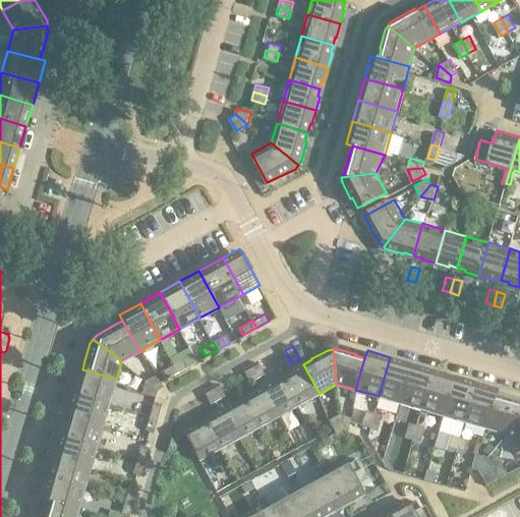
[(186,357),(174,364),(178,371),(190,364),(186,357)]
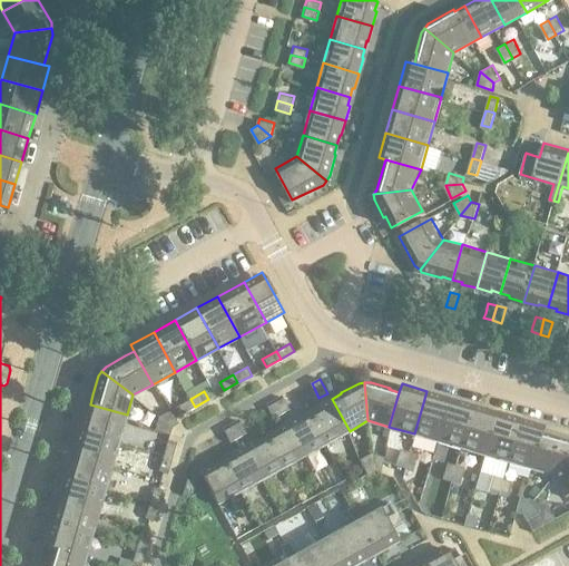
[(450,398),(427,391),(414,433),(438,440),(450,398)]
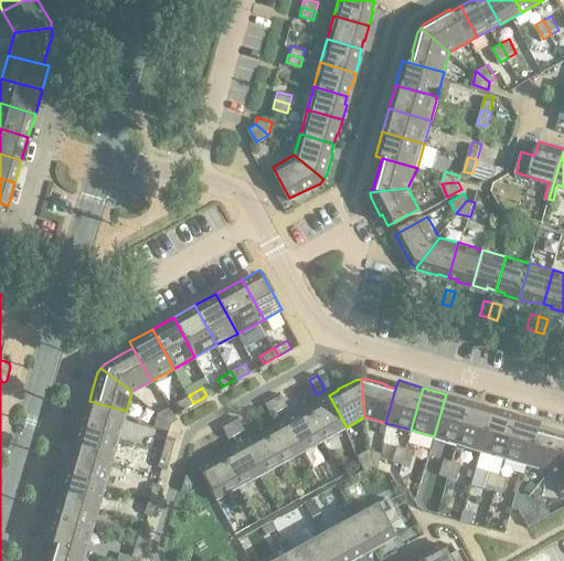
[(282,393),(275,400),(283,414),(288,406),(282,393)]
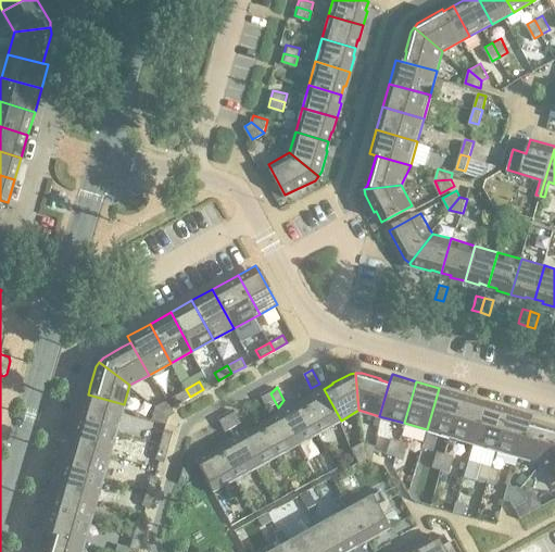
[(463,394),(439,388),(427,429),(451,437),(463,394)]
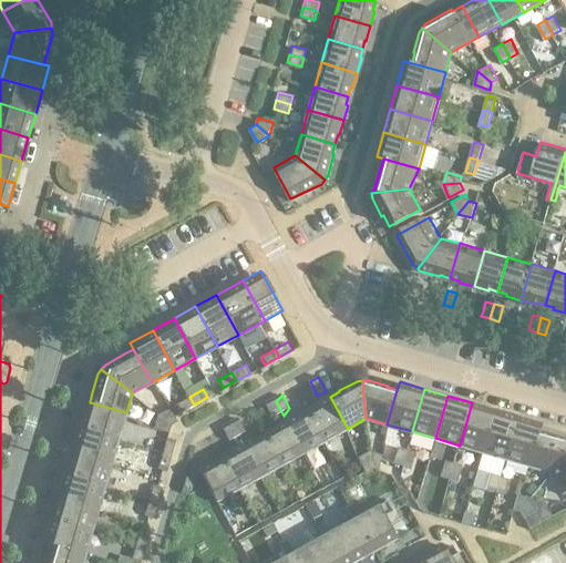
[(194,405),(189,397),(175,403),(179,412),(194,405)]
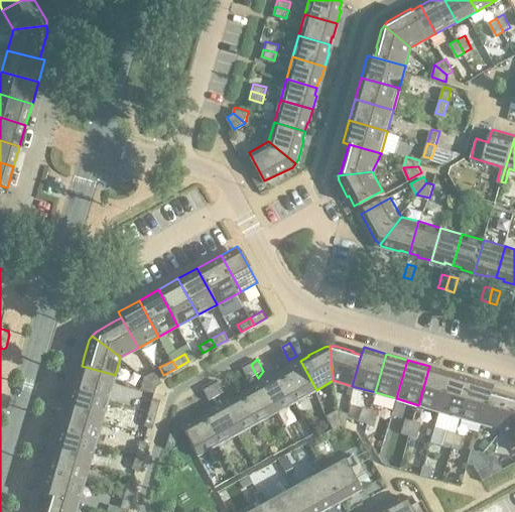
[(316,390),(300,361),(291,366),(291,365),(279,371),(295,401),(316,390)]
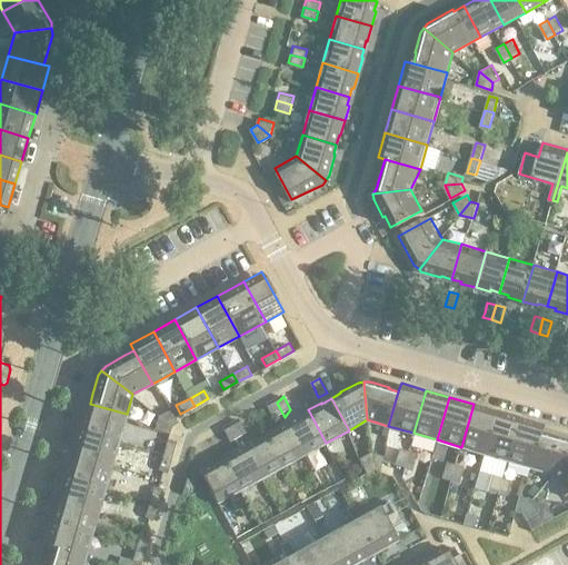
[(127,414),(90,404),(85,403),(77,427),(119,439),(127,414)]
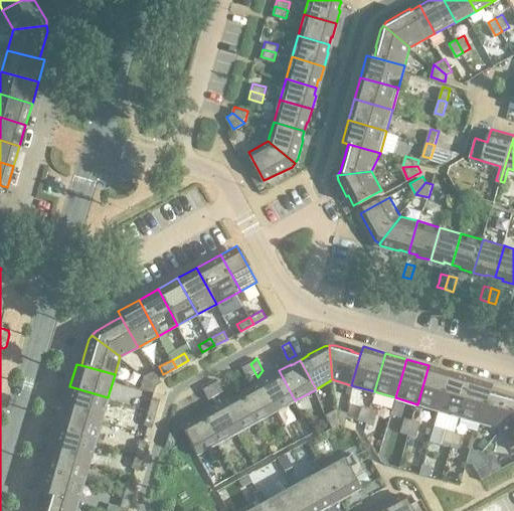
[(258,377),(250,364),(242,366),(244,370),(248,379),(258,377)]
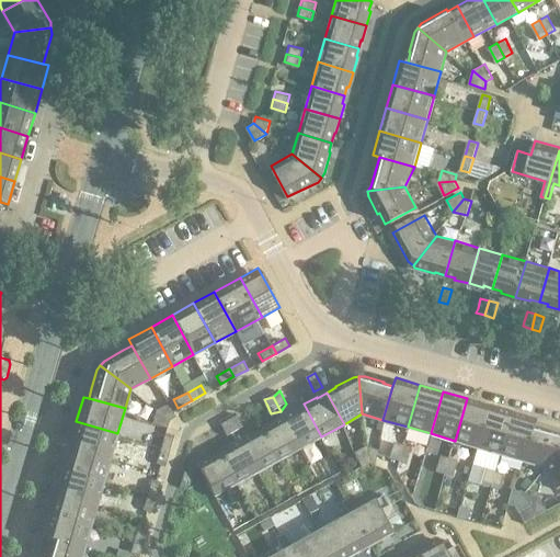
[(490,405),(467,398),(455,441),(478,447),(490,405)]
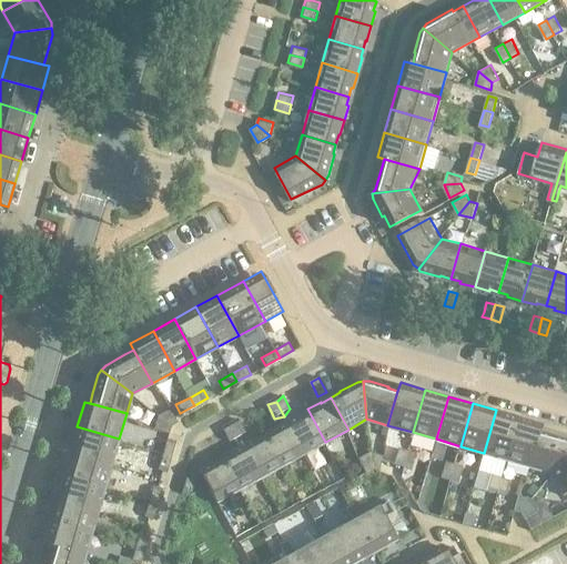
[(170,408),(158,414),(172,424),(179,421),(175,415),(170,408)]
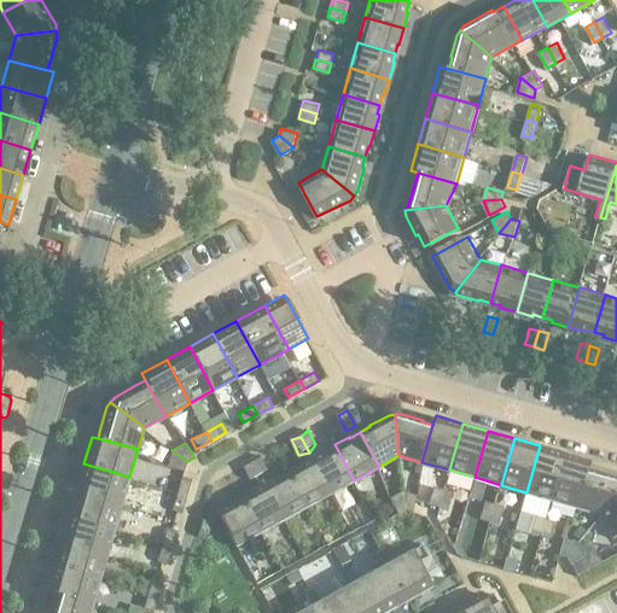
[(354,480),(335,444),(320,453),(321,454),(312,459),(331,492),(354,480)]
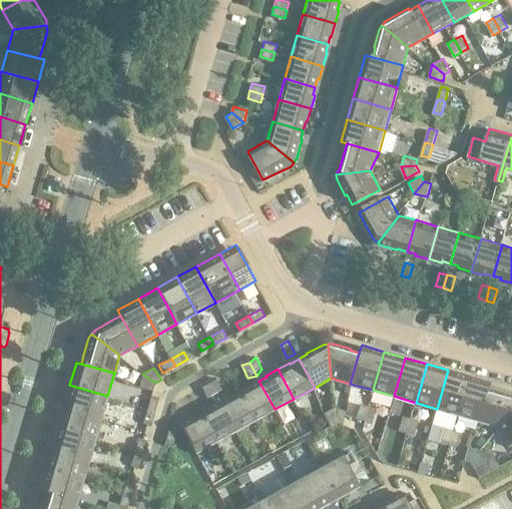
[(468,376),(448,370),(437,409),(457,415),(468,376)]
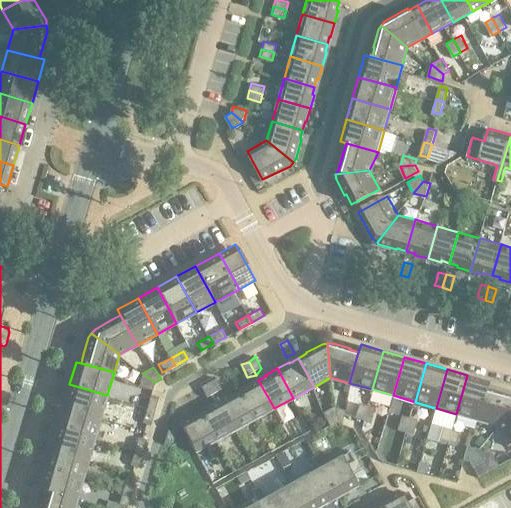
[(155,382),(142,373),(139,385),(153,389),(155,382)]
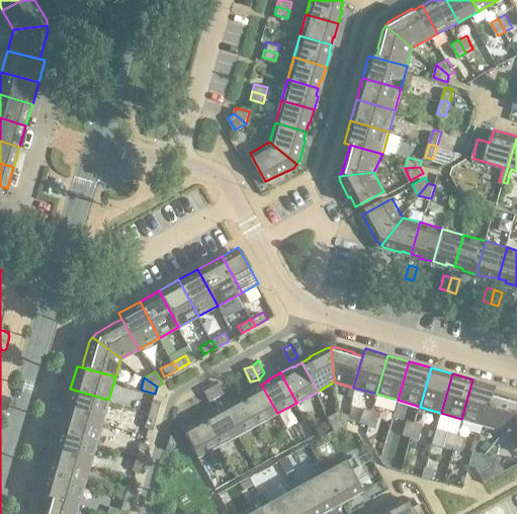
[(496,386),(472,379),(461,419),(485,425),(494,393),(496,386)]
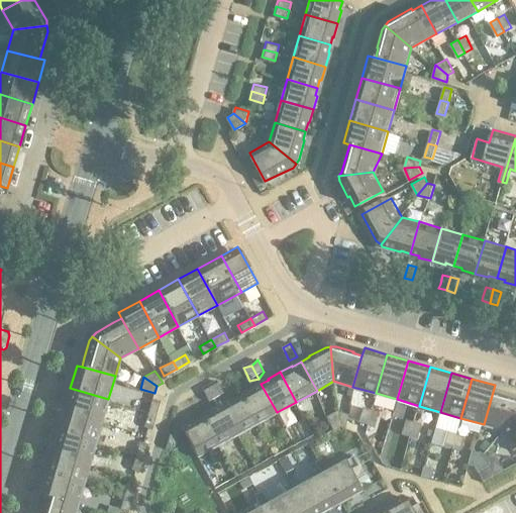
[(218,382),(213,389),(220,402),(225,395),(221,386),(218,382)]
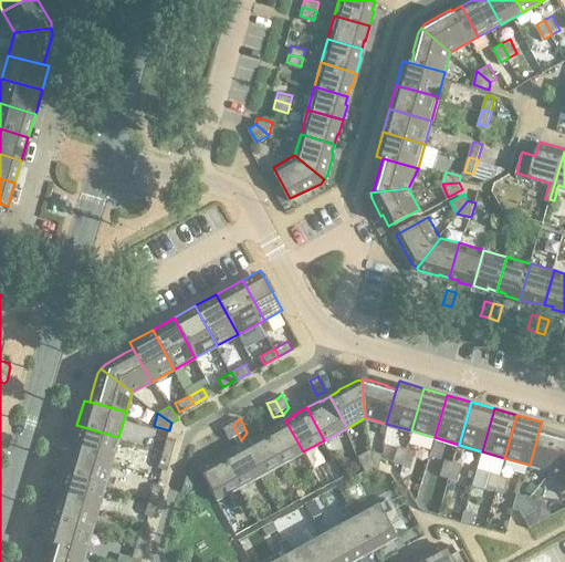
[(303,451),(285,420),(278,425),(278,424),(264,432),(282,464),(303,451)]
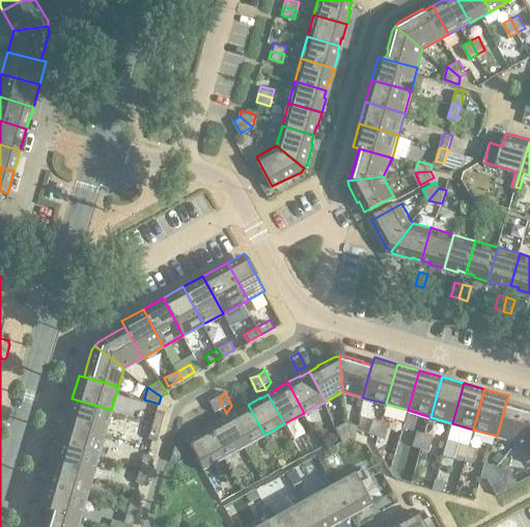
[(111,410),(72,398),(65,421),(105,433),(111,410)]
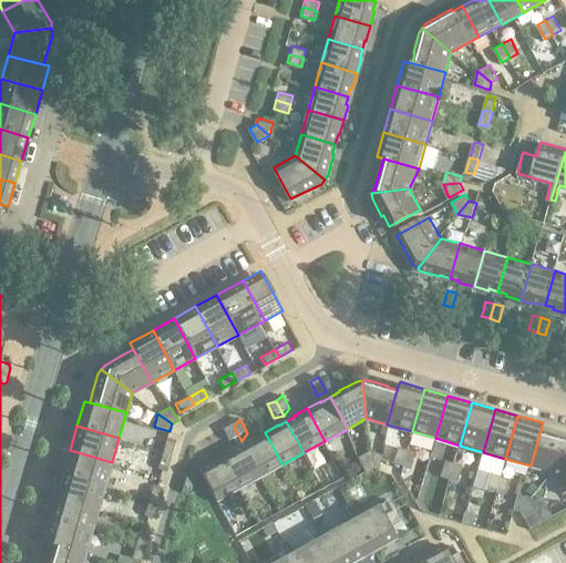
[(242,441),(234,427),(224,428),(232,442),(242,441)]
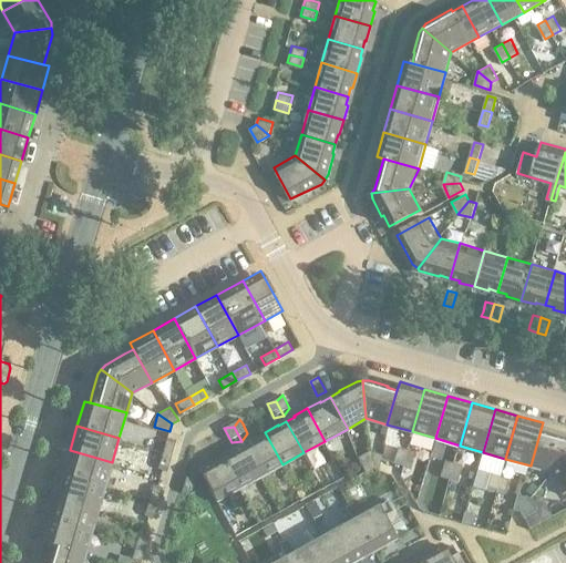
[(551,433),(541,430),(531,466),(552,471),(565,452),(565,437),(551,432),(551,433)]
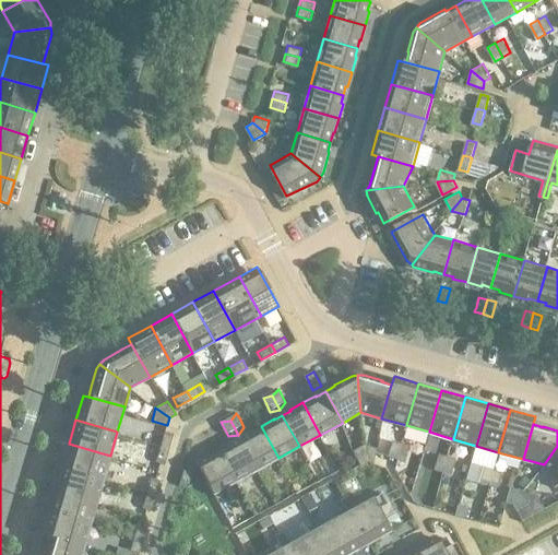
[(279,458),(261,426),(247,433),(248,435),(240,438),(257,470),(279,458)]
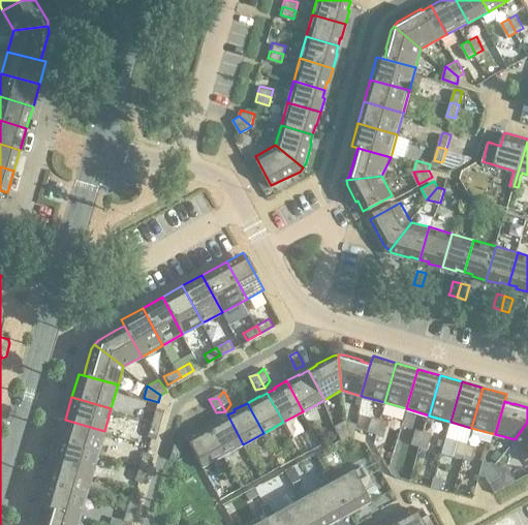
[(164,409),(157,406),(153,421),(160,423),(164,409)]
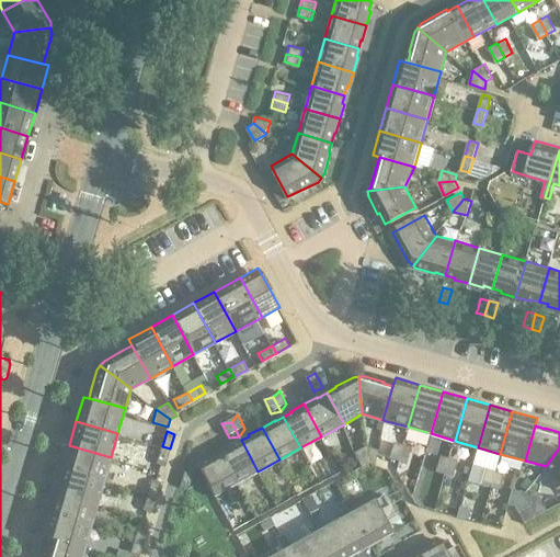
[(258,472),(241,440),(232,444),(232,443),(219,451),(237,482),(258,472)]
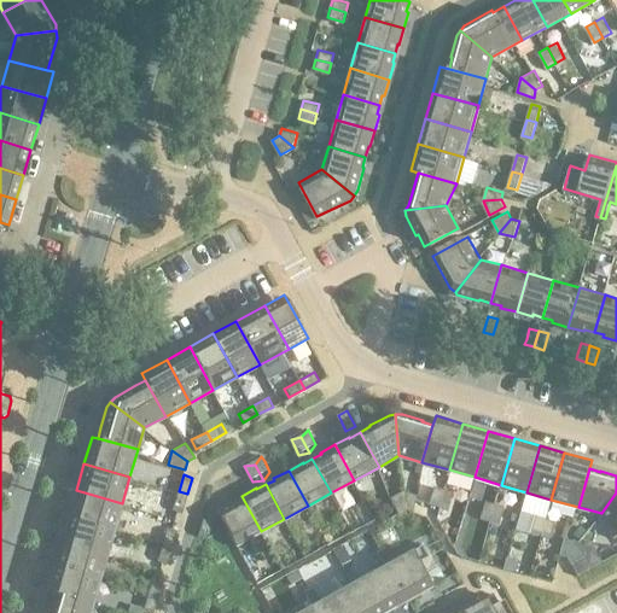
[(435,485),(430,502),(440,505),(443,489),(435,485)]
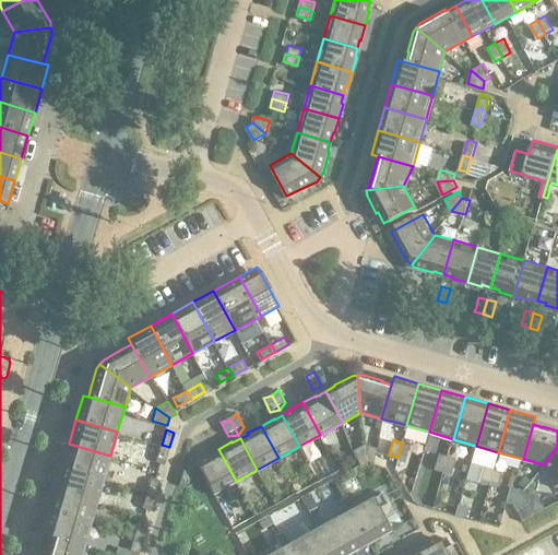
[(410,445),(401,443),(398,457),(405,459),(410,445)]
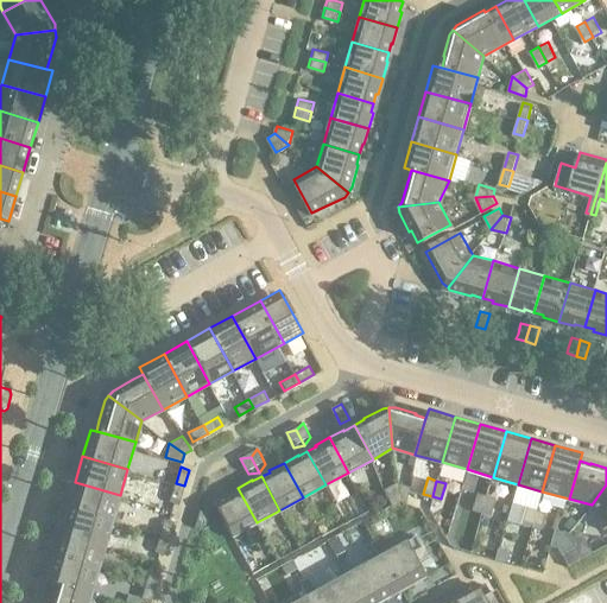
[(120,495),(75,482),(68,506),(113,519),(120,495)]
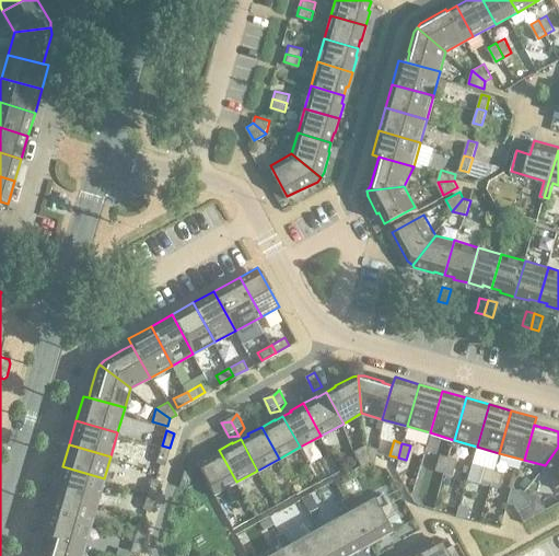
[(367,461),(364,444),(354,450),(361,464),(367,461)]
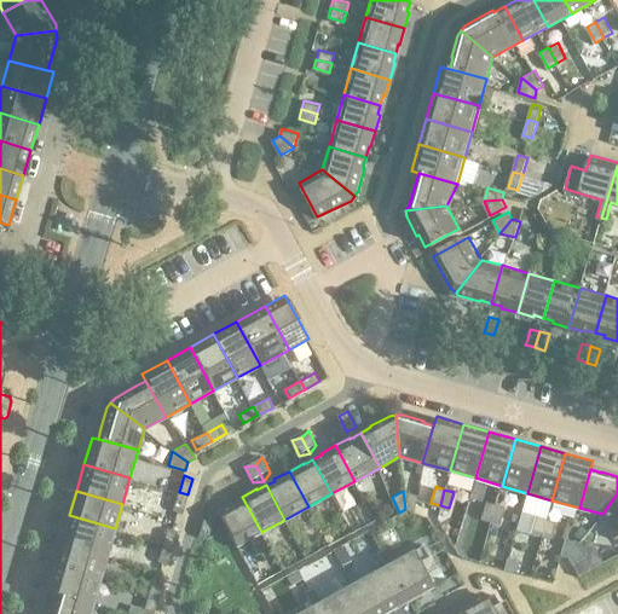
[(419,494),(403,491),(405,509),(414,511),(419,494)]
